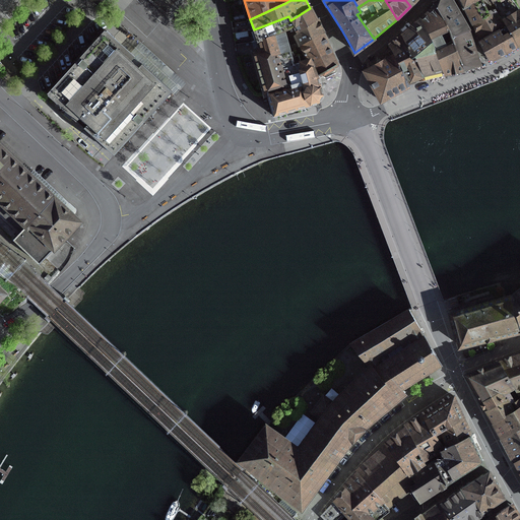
[(472,47),(468,33),(449,0),(440,0),(435,3),(432,5),(433,7),(433,6),(434,7),(450,38),(451,38),(463,70),(470,68),(476,66),(477,67),(480,66),(479,63),(478,64),(472,47)]
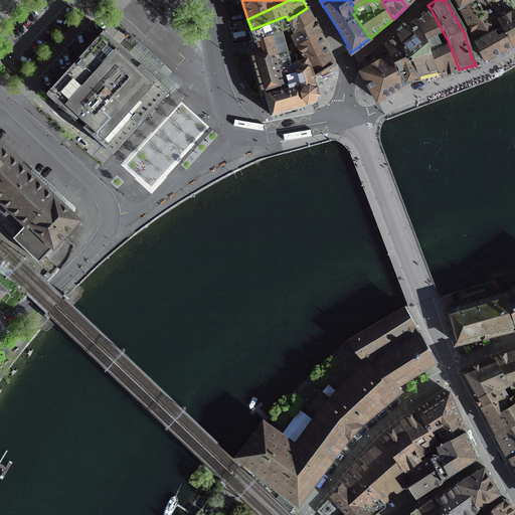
[(492,12),(494,15),(512,6),(507,0),(453,0),(459,10),(461,9),(463,11),(469,24),(492,12)]
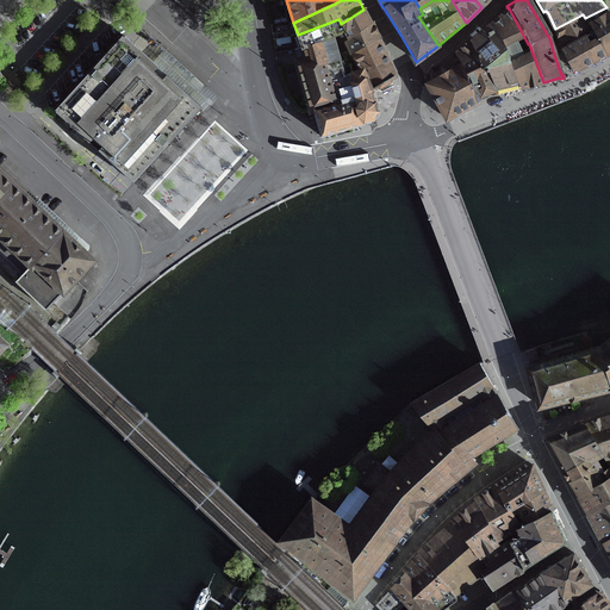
[(577,72),(607,55),(609,53),(609,12),(607,7),(585,18),(595,33),(564,53),(565,56),(573,70),(577,72)]
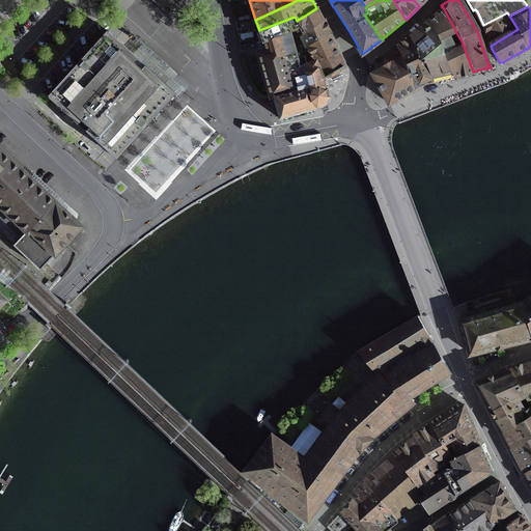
[(436,76),(450,73),(453,77),(454,76),(473,72),(460,38),(459,38),(443,7),(437,14),(435,17),(431,19),(429,21),(424,26),(410,37),(402,43),(398,46),(398,45),(395,47),(397,50),(402,57),(403,56),(407,63),(415,83),(431,77),(436,76)]
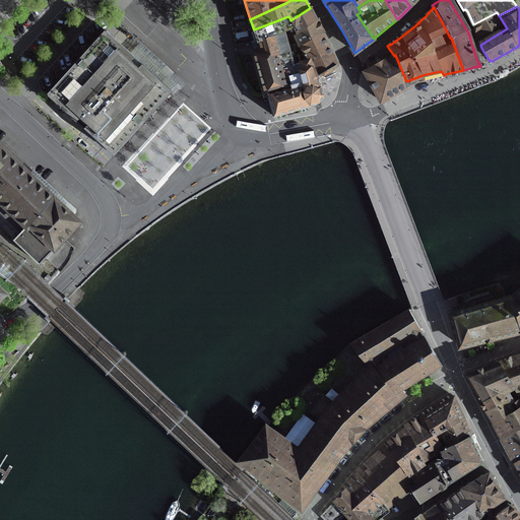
[(290,20),(295,28),(298,34),(316,20),(315,18),(310,8),(290,20)]
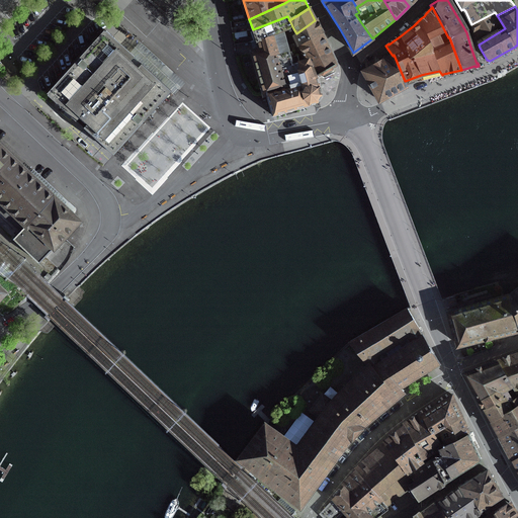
[(471,24),(478,42),(479,45),(505,28),(497,15),(495,12),(471,24)]
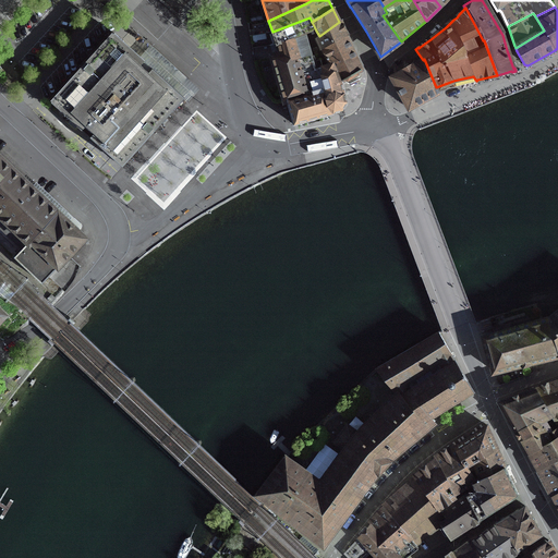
[(316,31),(312,22),(310,17),(273,32),(275,37),(277,45),(278,44),(301,36),(305,35),(316,31)]
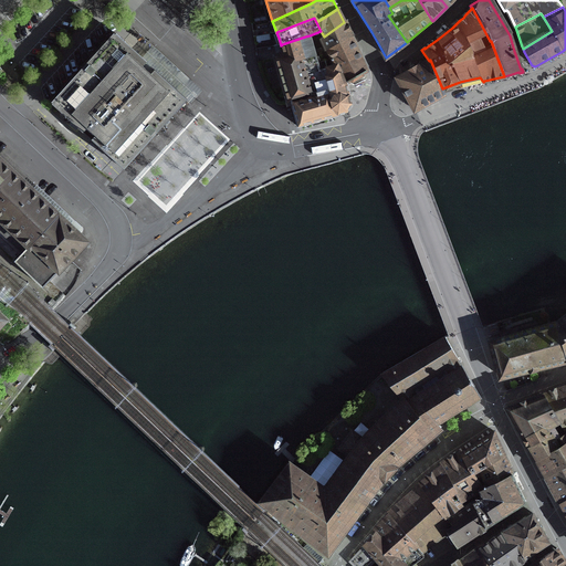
[(350,38),(350,35),(346,25),(344,22),(324,37),(331,48),(327,50),(328,51),(350,38)]
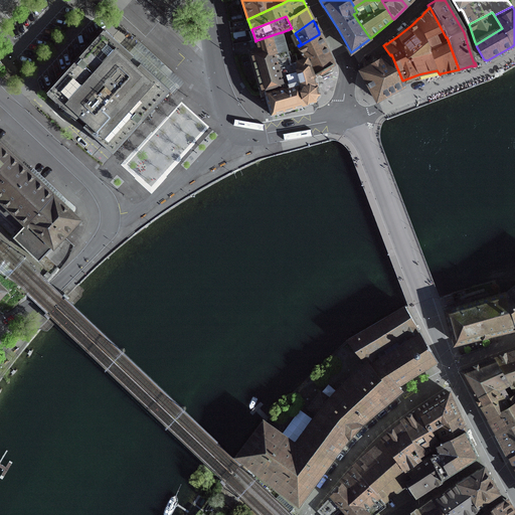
[(105,31),(103,30),(46,93),(47,95),(46,95),(78,124),(99,142),(113,155),(141,123),(175,87),(164,77),(160,82),(140,64),(137,67),(133,64),(129,61),(133,56),(112,37),(105,31)]
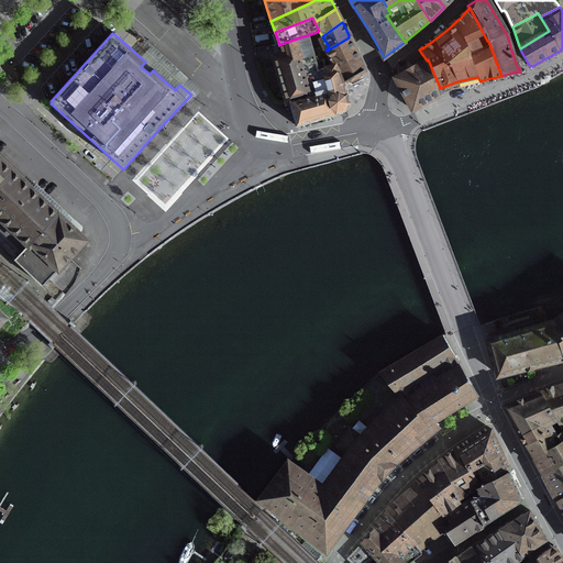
[(304,36),(280,44),(283,55),(274,57),(287,102),(288,102),(297,130),(337,121),(335,114),(339,114),(345,112),(348,109),(351,106),(349,99),(348,95),(348,94),(345,85),(344,85),(338,74),(333,66),(327,68),(323,57),(315,59),(308,35),(304,36)]
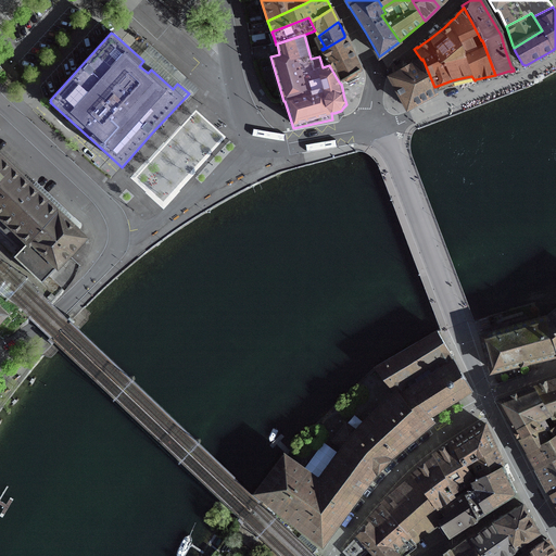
[(357,72),(359,70),(352,53),(344,37),(323,50),(327,58),(327,59),(325,60),(326,61),(328,60),(330,65),(329,65),(333,73),(340,84),(341,84),(340,81),(357,71),(357,72)]
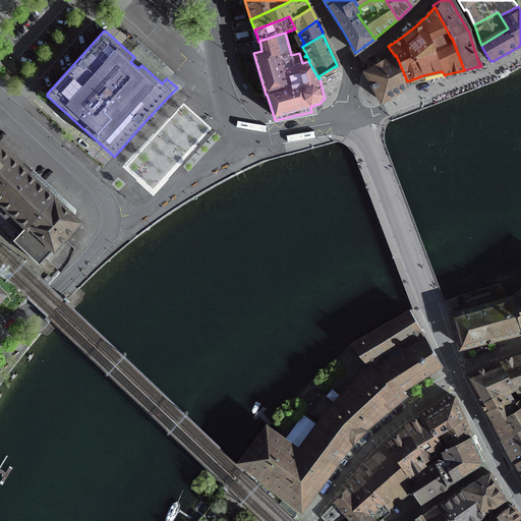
[(382,102),(409,88),(407,81),(399,62),(396,55),(395,56),(365,72),(382,102)]
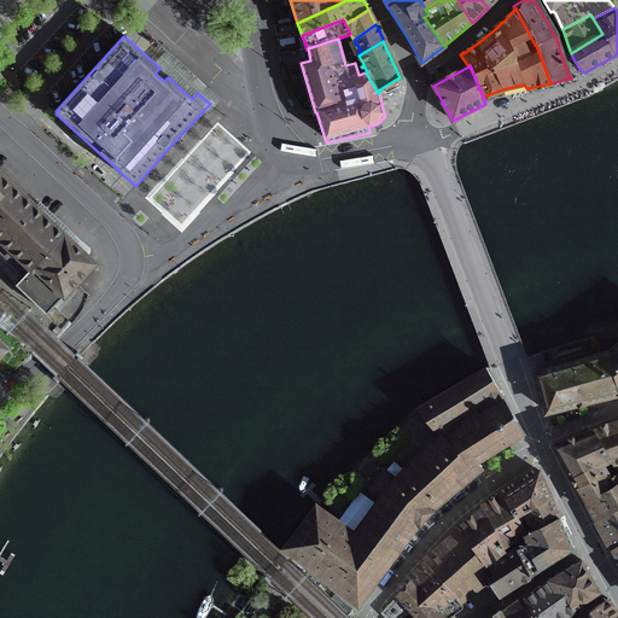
[(0,200),(13,187),(0,174),(0,200)]
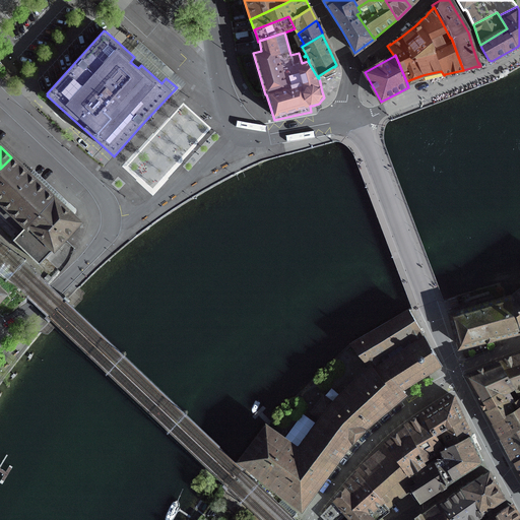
[(54,198),(11,157),(0,169),(0,202),(27,228),(29,225),(54,198)]
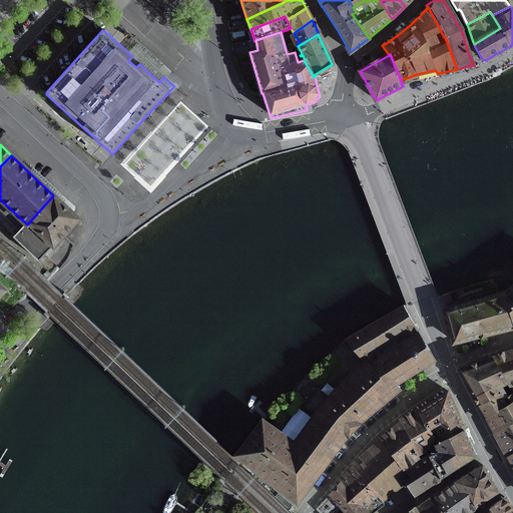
[(38,260),(43,254),(45,257),(59,270),(63,264),(67,258),(70,251),(72,244),(62,235),(74,222),(74,214),(53,195),(29,222),(27,224),(20,231),(15,236),(38,260)]
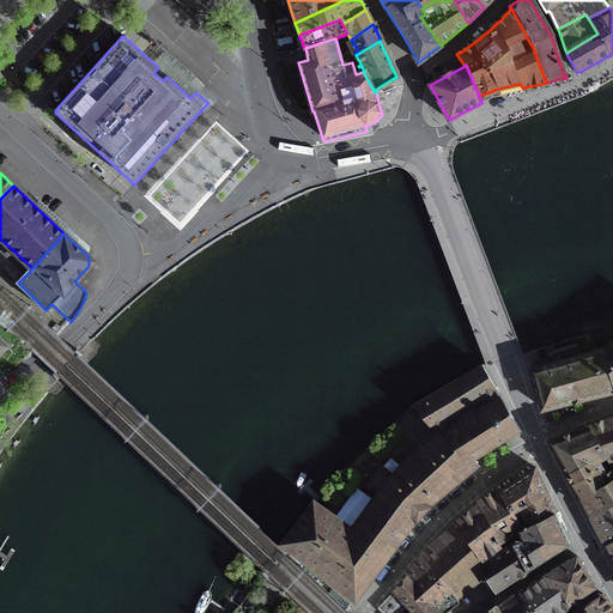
[(612,340),(604,349),(532,371),(541,408),(577,400),(612,390),(612,340)]
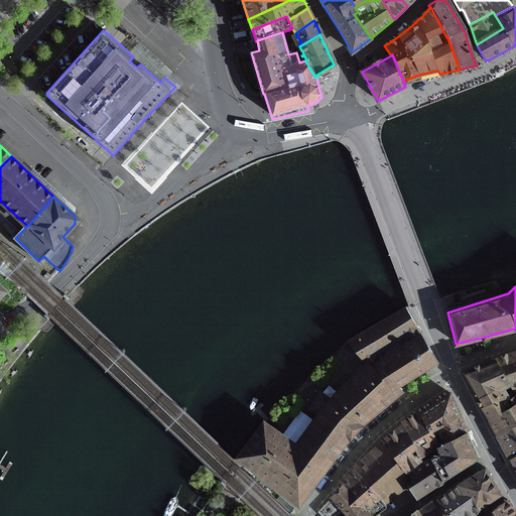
[(406,309),(348,342),(368,366),(377,360),(386,353),(383,348),(396,340),(400,347),(420,334),(411,318),(406,309)]
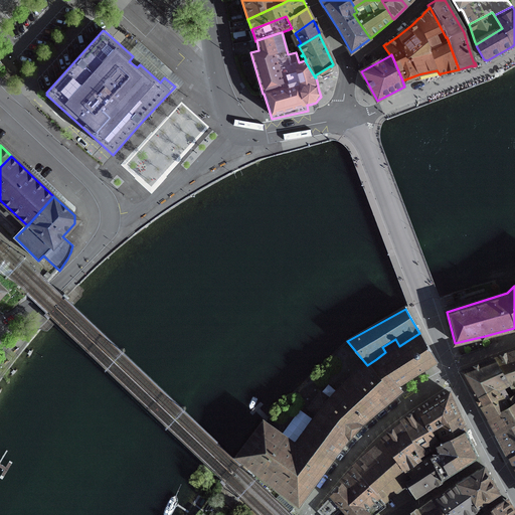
[(397,385),(436,361),(430,350),(428,347),(426,344),(419,333),(399,346),(386,354),(385,352),(376,359),(397,385)]
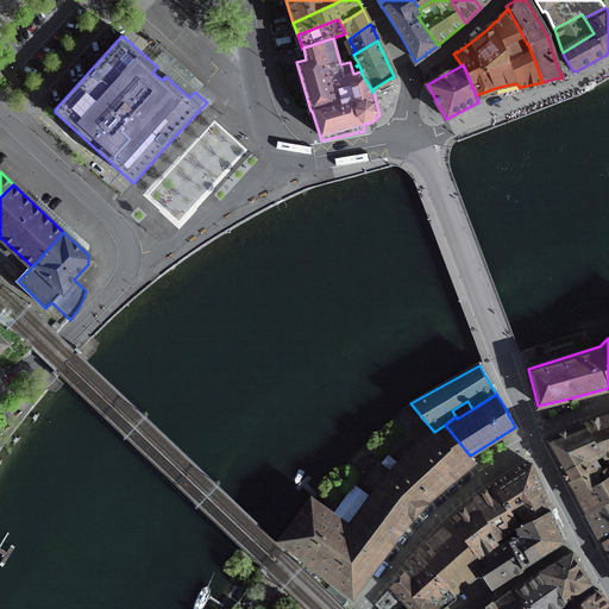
[(608,415),(606,418),(596,421),(584,425),(602,456),(608,468),(608,466),(608,415)]
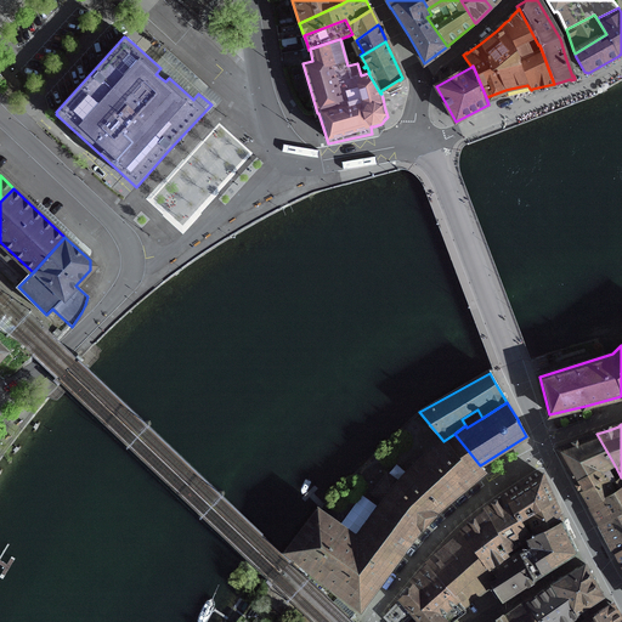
[(454,434),(444,441),(442,439),(435,445),(433,450),(423,457),(399,482),(386,474),(372,493),(384,502),(357,538),(318,509),(287,552),(326,580),(324,582),(361,608),(362,606),(361,606),(383,576),(386,572),(388,571),(388,570),(424,521),(427,519),(429,516),(480,474),(482,471),(484,471),(480,465),(454,434)]
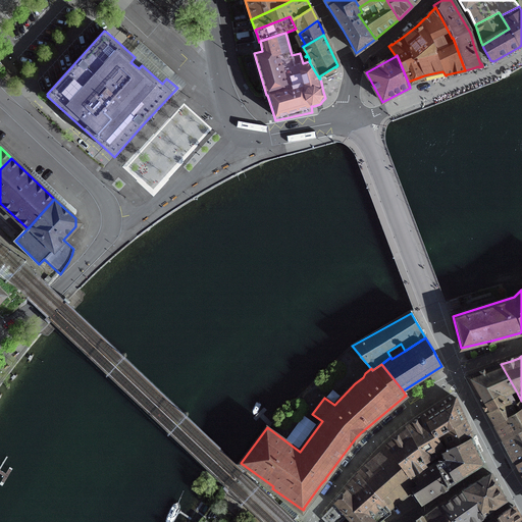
[(514,392),(516,390),(501,364),(467,376),(482,402),(501,392),(503,394),(504,395),(509,392),(509,393),(513,390),(514,392)]
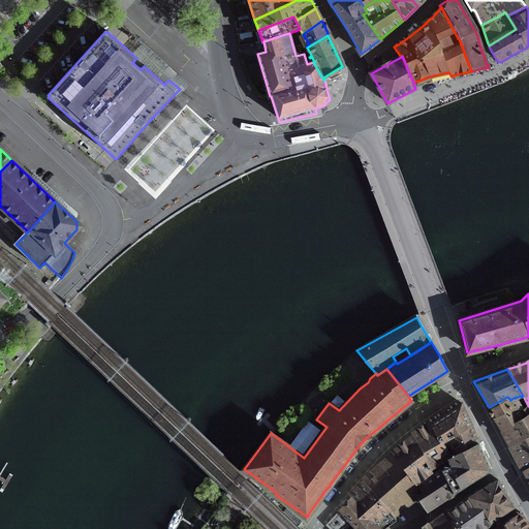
[(521,411),(528,406),(523,396),(521,397),(520,396),(516,398),(516,397),(510,400),(509,399),(507,397),(489,407),(490,410),(495,416),(515,407),(518,412),(521,411)]
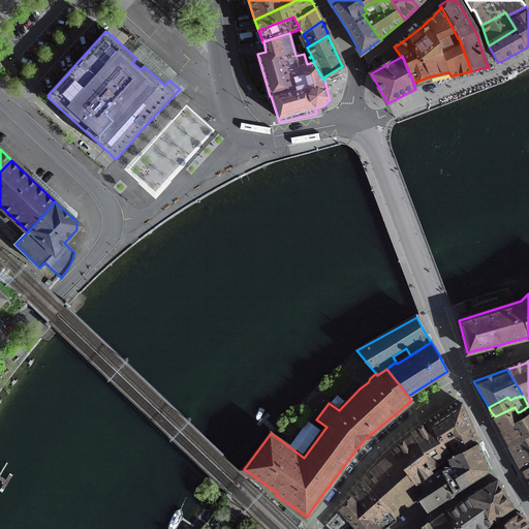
[(461,404),(432,423),(441,440),(470,425),(468,421),(461,404)]
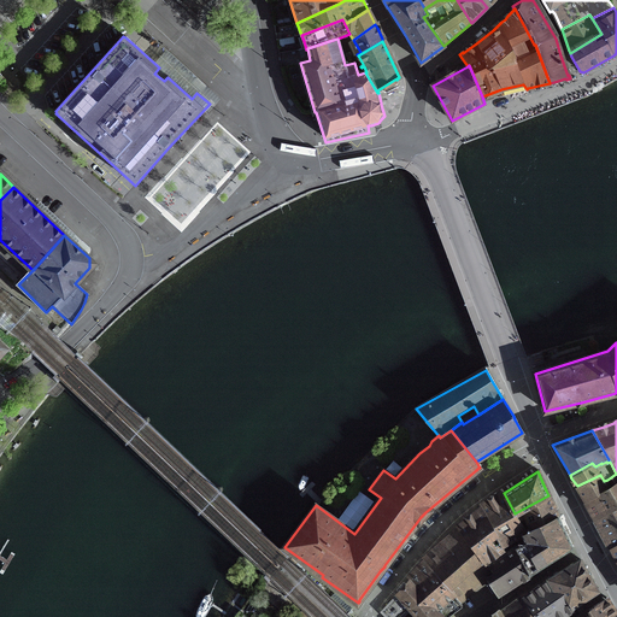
[(616,472),(616,474),(607,480),(611,486),(609,488),(609,489),(586,501),(595,519),(616,503),(616,472)]
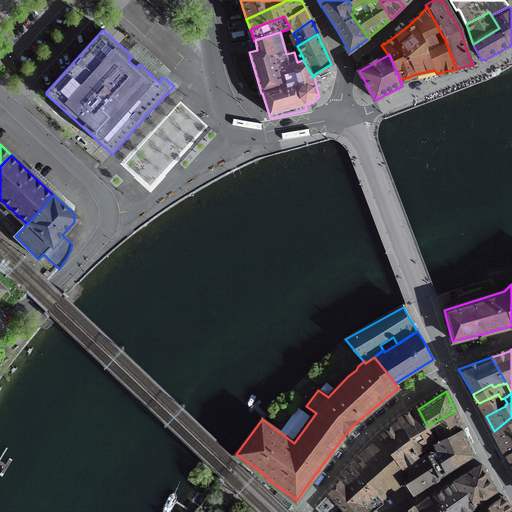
[(505,405),(507,403),(504,398),(501,399),(498,394),(479,403),(484,414),(486,416),(505,406),(505,405)]
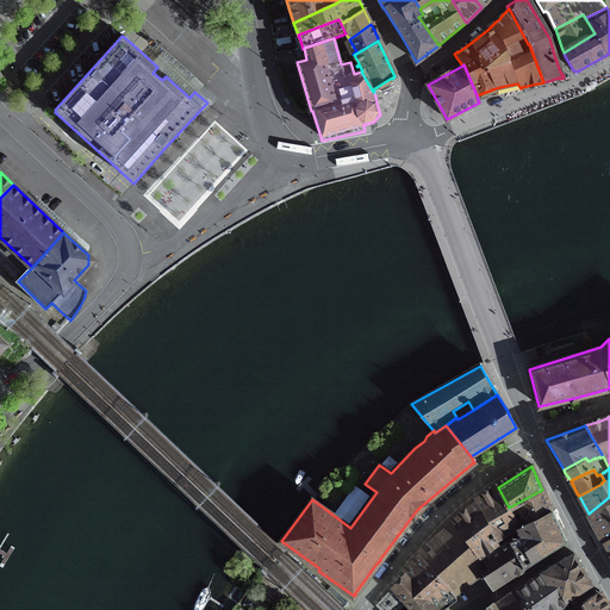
[(454,520),(478,554),(496,542),(497,541),(516,530),(515,529),(520,527),(509,508),(498,487),(483,497),(478,500),(477,499),(475,500),(473,500),(475,504),(472,506),(455,520),(454,520)]
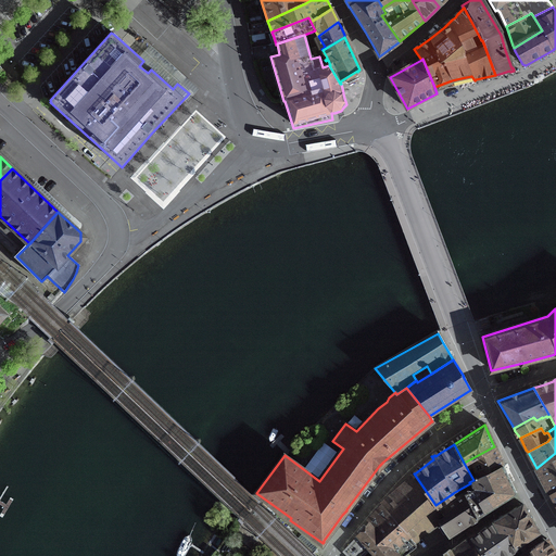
[(494,446),(464,463),(474,480),(503,465),(496,451),(494,446)]
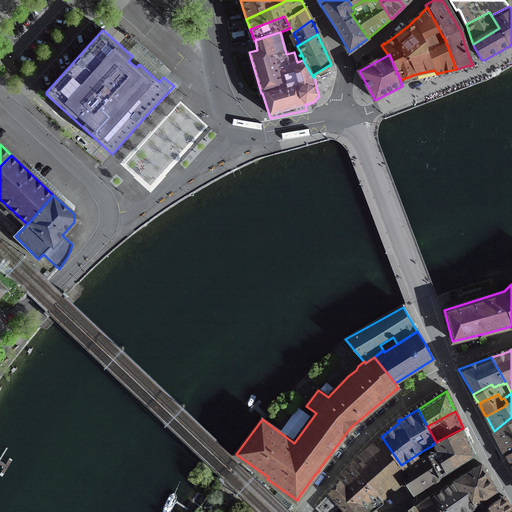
[(511,417),(494,431),(496,435),(501,445),(506,455),(511,451),(511,417)]
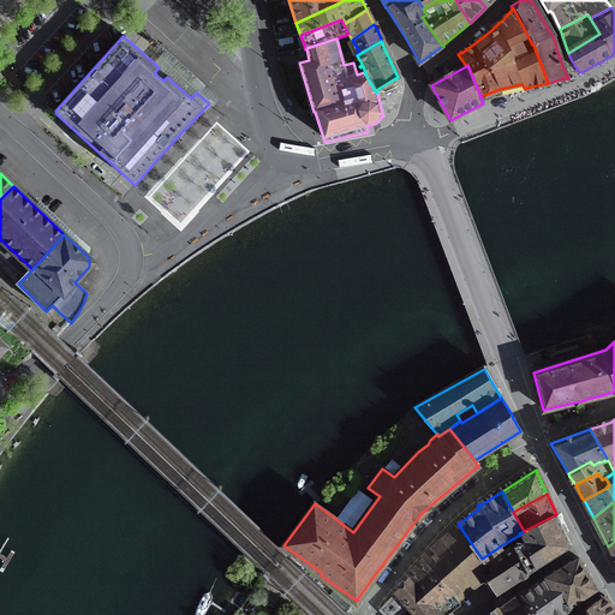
[(501,553),(485,563),(489,567),(490,567),(493,574),(488,577),(497,593),(568,547),(568,548),(571,545),(559,519),(556,514),(524,531),(519,533),(520,535),(523,539),(503,550),(502,547),(501,545),(500,547),(502,553),(501,553)]
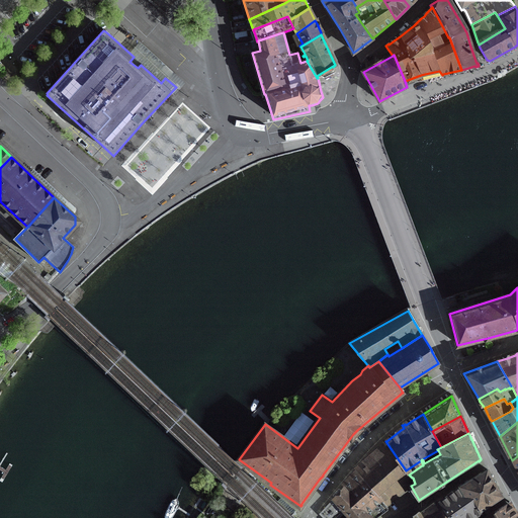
[(363,466),(358,471),(383,503),(408,482),(412,478),(409,475),(406,470),(385,441),(383,443),(386,446),(363,466)]
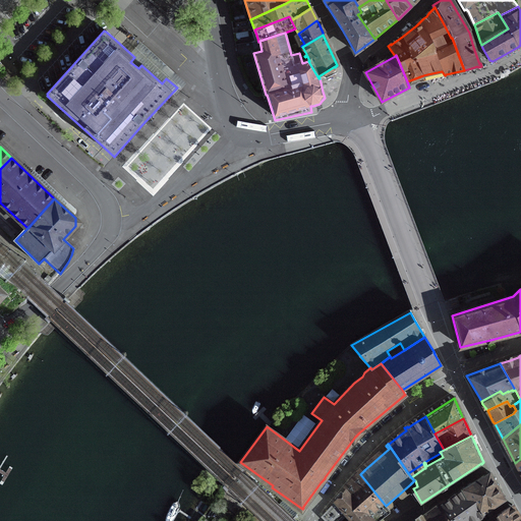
[(475,498),(476,498),(497,485),(495,482),(489,473),(463,488),(471,500),(475,498)]
